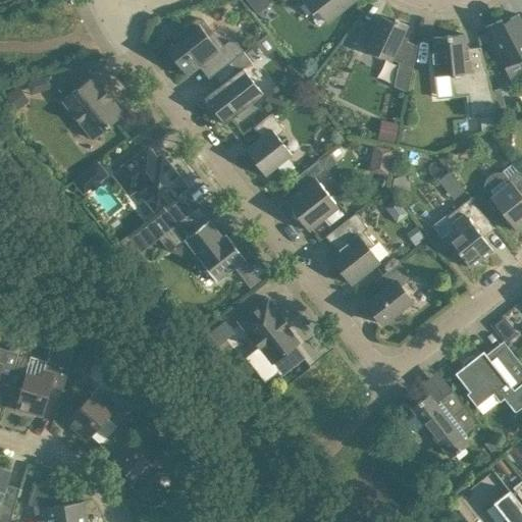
[(269,3),(266,0),(246,0),(257,13),(269,3)]
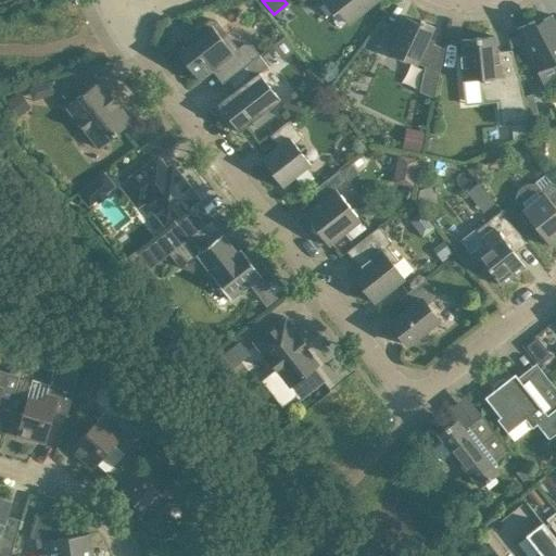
[(349,22),(364,10),(376,0),(301,0),(308,9),(319,0),(323,0),(333,13),(338,9),(349,22)]
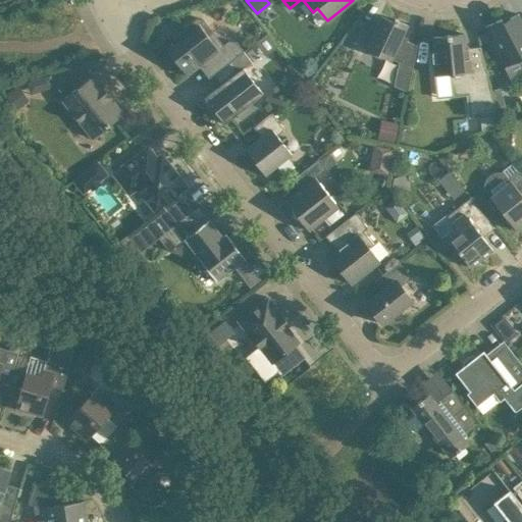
[(485,27),(494,45),(506,66),(518,60),(521,67),(521,20),(518,13),(503,21),(501,18),(485,27)]
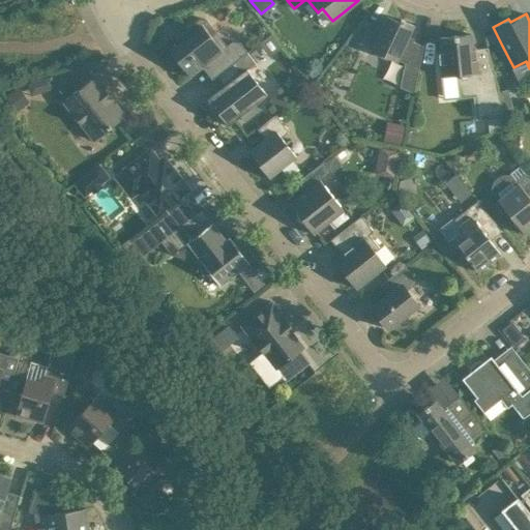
[(398,60),(405,63),(400,87),(413,94),(418,69),(423,46),(408,38),(414,25),(401,19),(400,22),(386,16),(371,50),(396,61),(398,60)]
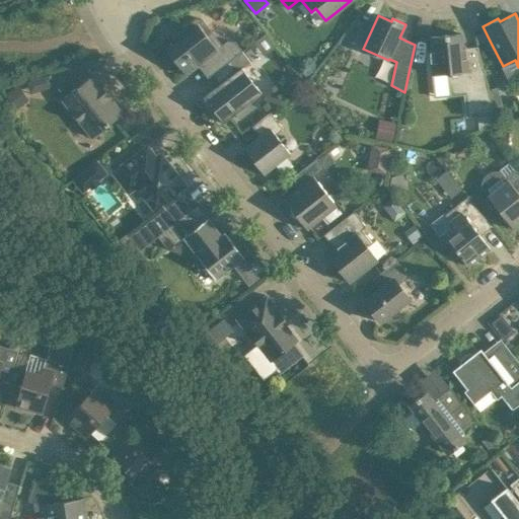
[(227,41),(222,45),(214,33),(202,18),(197,17),(181,29),(180,29),(172,36),(175,41),(165,49),(186,75),(198,65),(202,62),(212,75),(242,52),(242,51),(235,42),(227,41)]
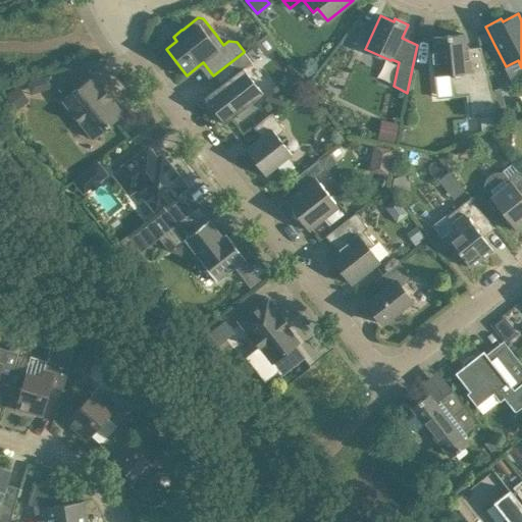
[(496,110),(490,91),(485,68),(470,70),(470,68),(468,48),(465,48),(464,34),(433,37),(434,51),(432,52),(434,74),(451,73),(451,76),(454,96),(467,95),(469,117),(480,116),(481,129),(500,122),(496,110)]
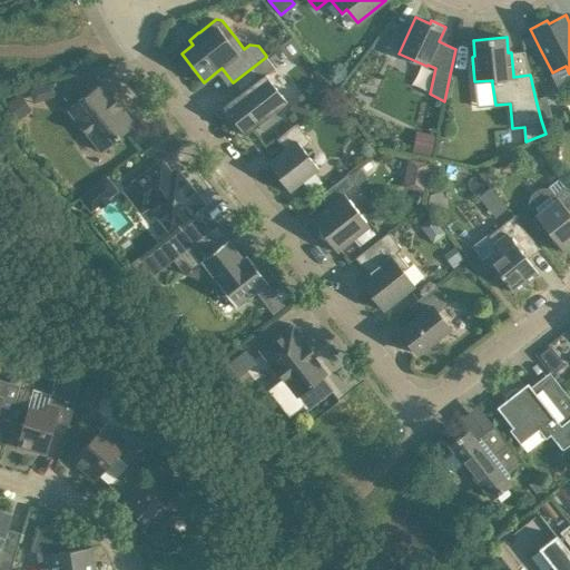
[(387,45),(379,38),(371,48),(380,55),(387,45)]
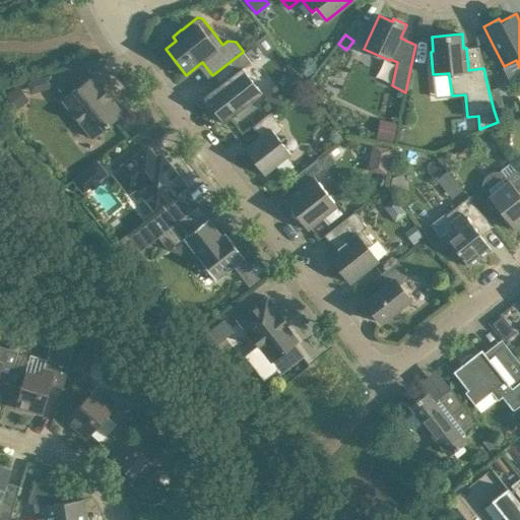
[(363,50),(359,59),(378,68),(382,59),(363,50)]
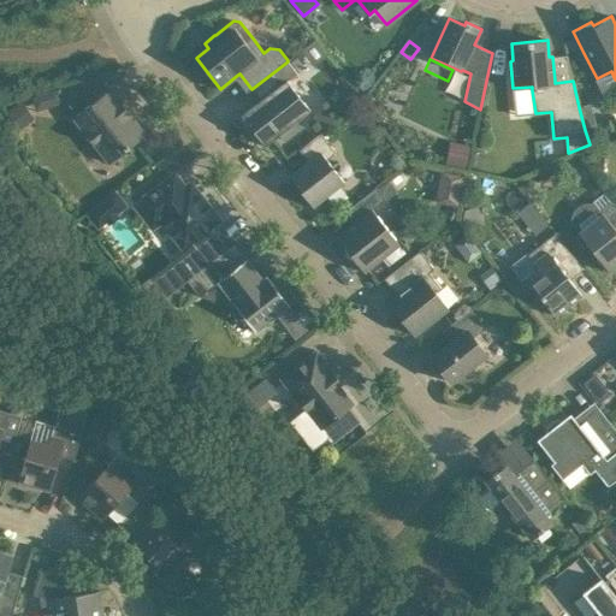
[(252,89),(260,100),(241,116),(265,146),(280,134),(285,140),(301,128),(296,122),(309,111),(295,93),(286,82),(294,75),(297,73),(288,61),(252,89)]
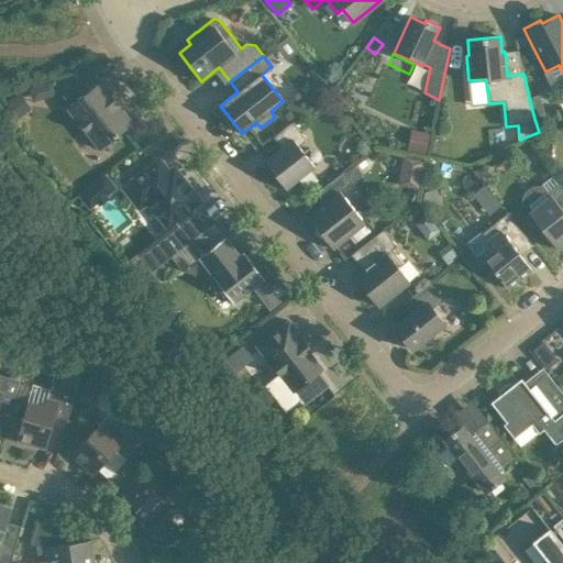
[(100,81),(84,95),(67,108),(100,150),(117,136),(133,122),(100,81)]
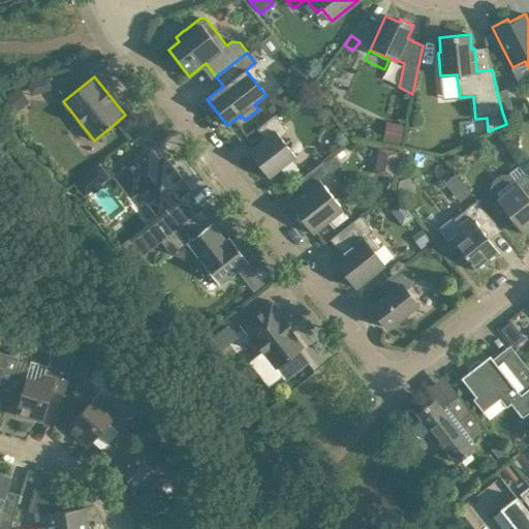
[(17,89),(6,96),(17,111),(27,102),(17,89)]
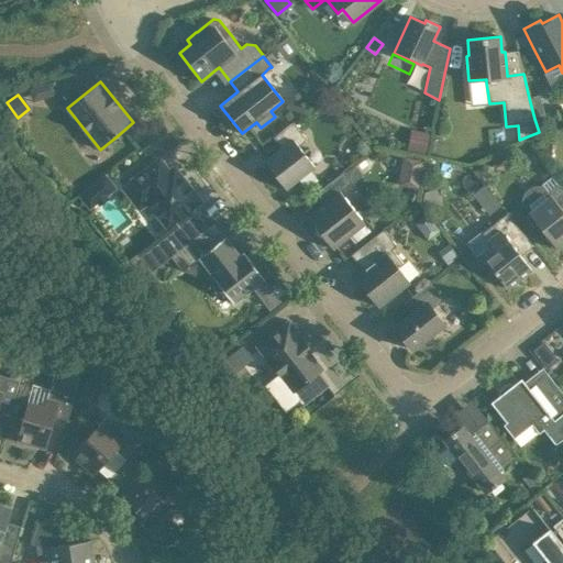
[(539,95),(529,98),(534,119),(545,117),(539,95)]
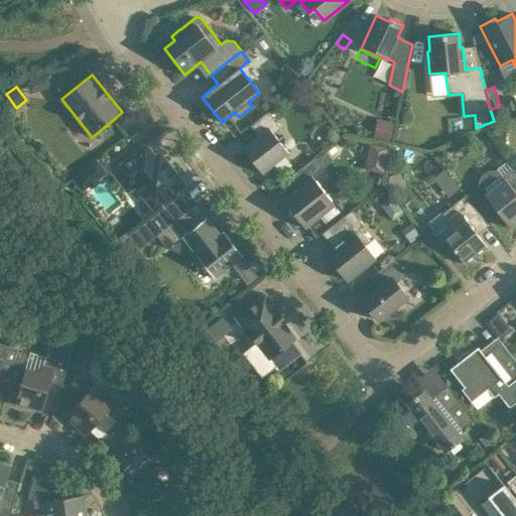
[(272,90),(262,98),(270,108),(280,100),(272,90)]
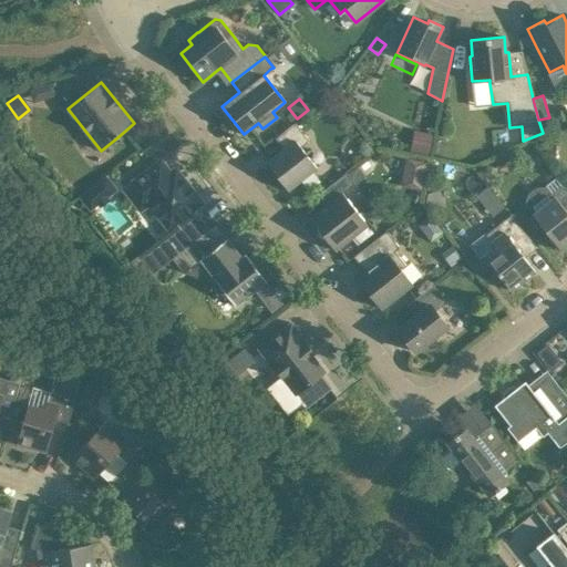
[(275,138),(284,148),(266,162),(288,189),(317,167),(300,146),(309,140),(295,123),(275,138)]
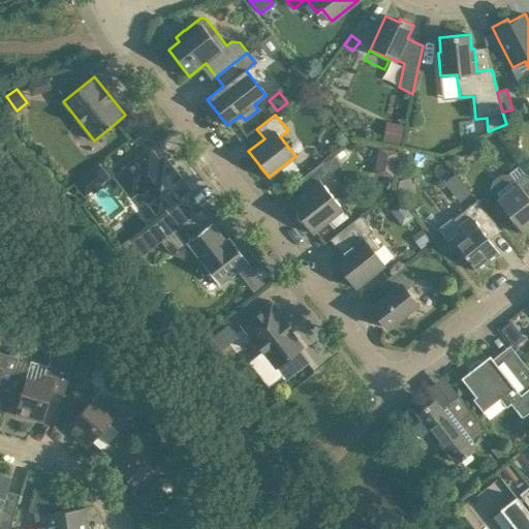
[(402,132),(384,129),(382,141),(400,144),(402,132)]
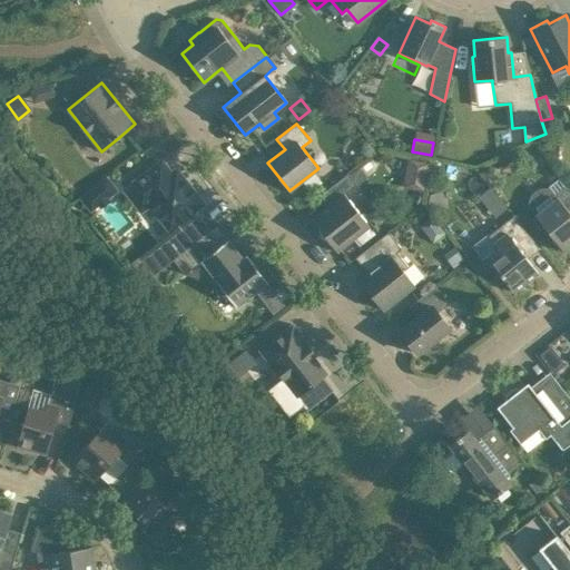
[(410,174),(426,177),(430,163),(412,159),(410,174)]
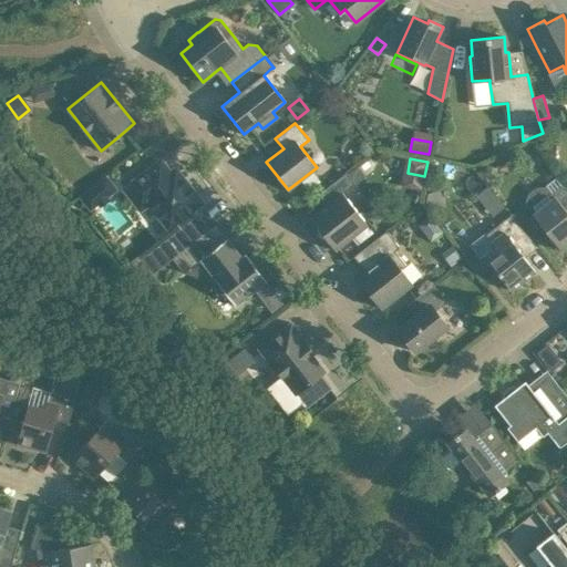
[(161,161),(143,174),(124,188),(141,208),(148,203),(168,228),(202,202),(176,168),(171,173),(161,161)]
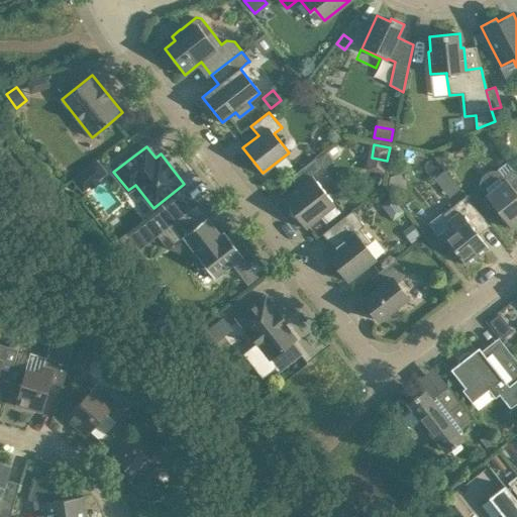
[(316,157),(303,167),(287,180),(295,189),(283,198),(306,228),(335,205),(313,177),(324,168),(316,157)]
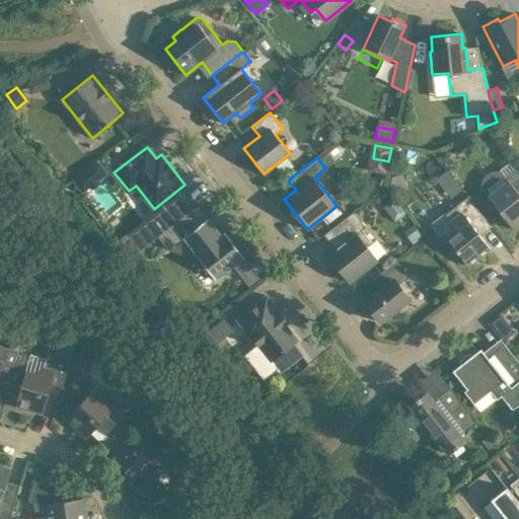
[(105,175),(94,162),(72,180),(82,194),(90,188),(98,180),(105,175)]
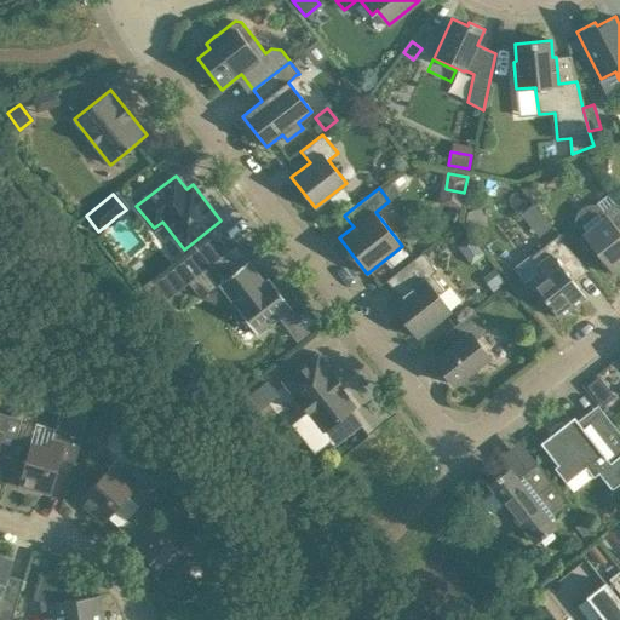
[(619,204),(618,200),(604,211),(597,202),(593,204),(592,204),(589,204),(585,205),(583,207),(578,211),(575,214),(575,218),(574,220),(575,225),(598,256),(614,274),(619,269),(619,204)]
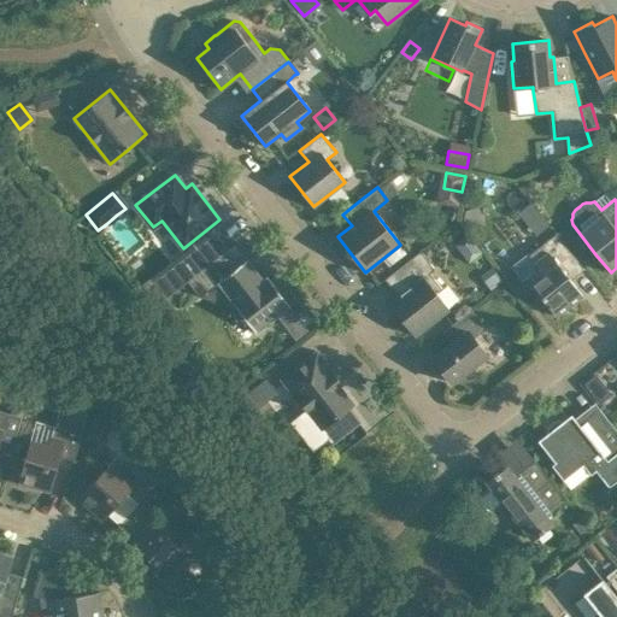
[(582,295),(570,280),(583,270),(556,234),(529,254),(539,268),(527,278),(556,316),(582,295)]
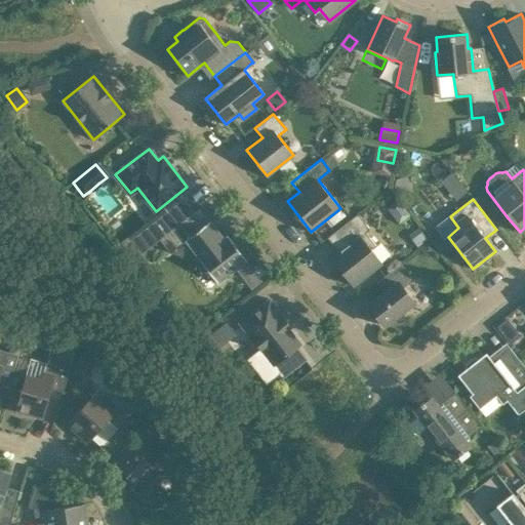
[(358,213),(344,225),(327,237),(339,251),(331,257),(353,285),(381,263),(371,249),(375,246),(365,233),(369,229),(358,213)]
